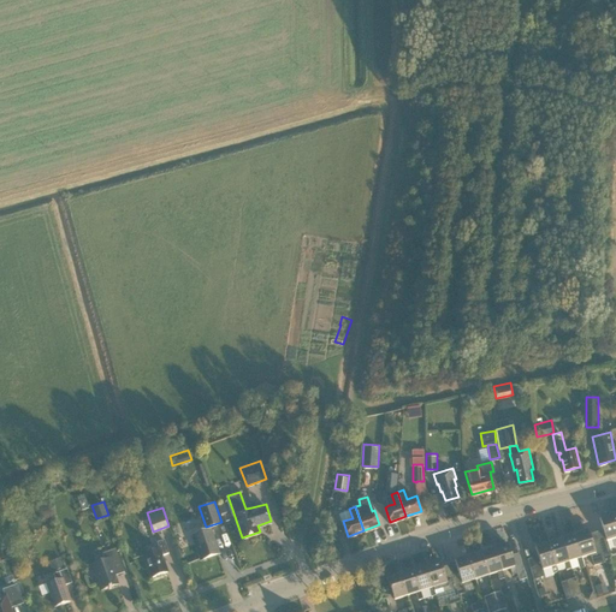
[(349,509),(338,512),(342,522),(343,521),(353,518),(349,509)]
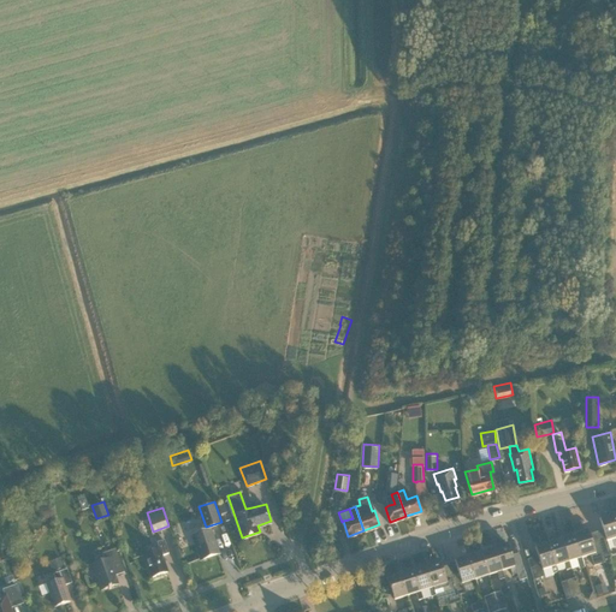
[(615,522),(612,511),(599,516),(603,527),(596,529),(605,559),(606,559),(605,553),(611,552),(606,539),(615,535),(615,536),(615,522)]
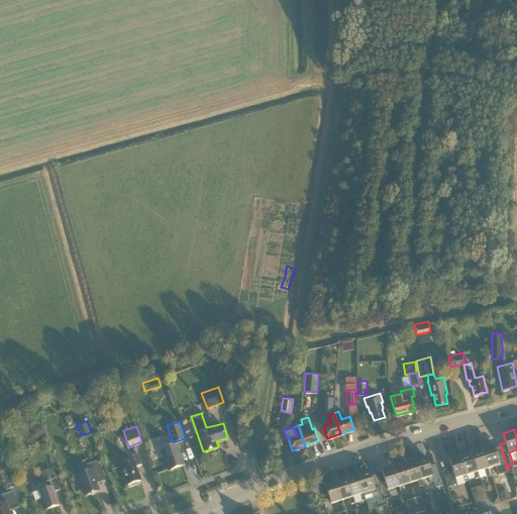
[(162,448),(169,468),(183,463),(177,443),(162,448)]
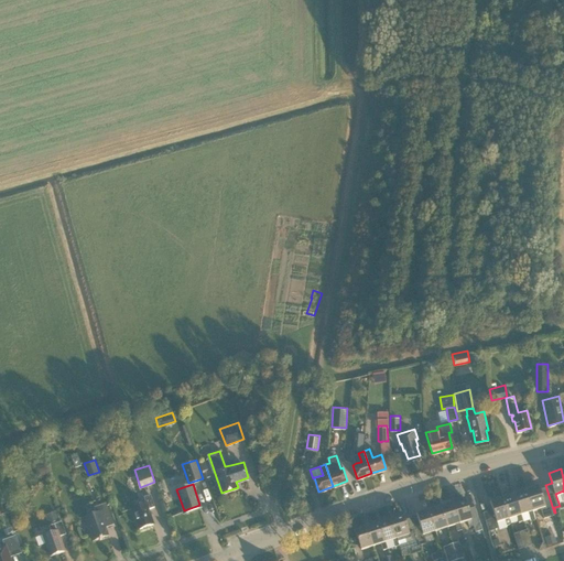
[(554,513),(545,485),(540,487),(539,484),(527,487),(534,514),(535,514),(533,508),(542,506),(544,516),(554,513)]
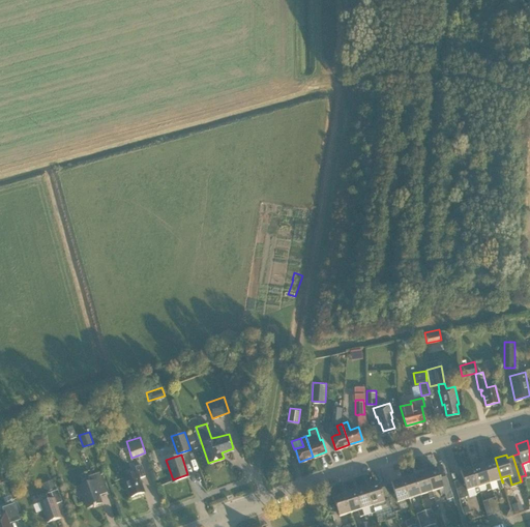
[(497,479),(498,485),(499,488),(503,486),(502,482),(495,458),(483,462),(490,481),(497,479)]
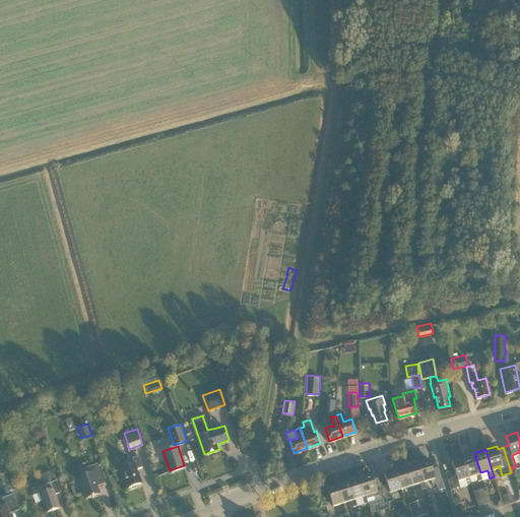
[(482,478),(480,472),(474,453),(463,456),(469,475),(476,473),(478,479),(482,478)]
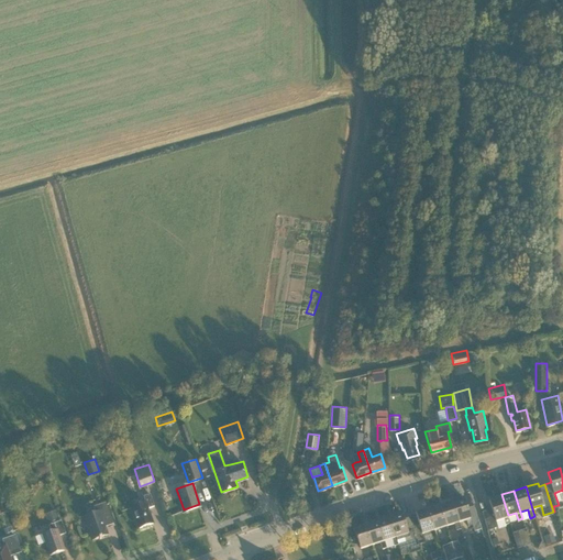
[(131,505),(139,526),(153,520),(147,506),(154,504),(150,492),(143,494),(145,501),(131,505)]
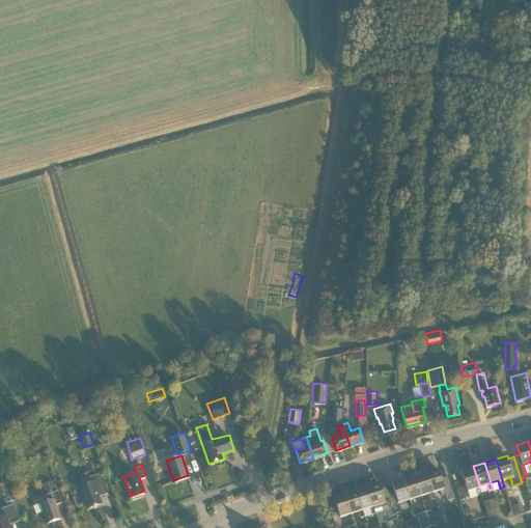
[(479,485),(473,466),(462,470),(464,477),(454,480),(459,498),(470,495),(468,490),(475,488),(477,492),(480,491),(479,485)]
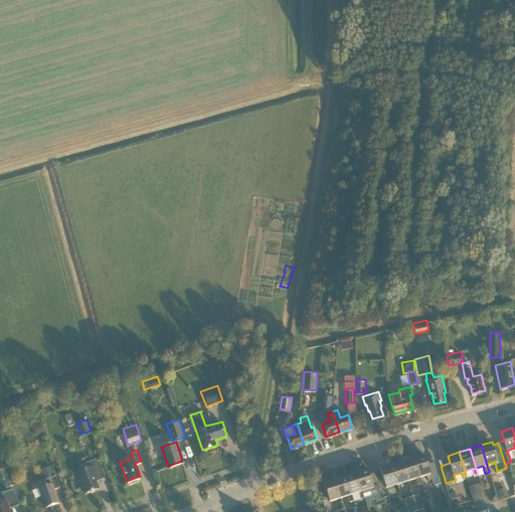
[(427,463),(424,453),(412,457),(419,476),(426,474),(428,479),(432,478),(434,484),(440,482),(434,461),(427,463)]
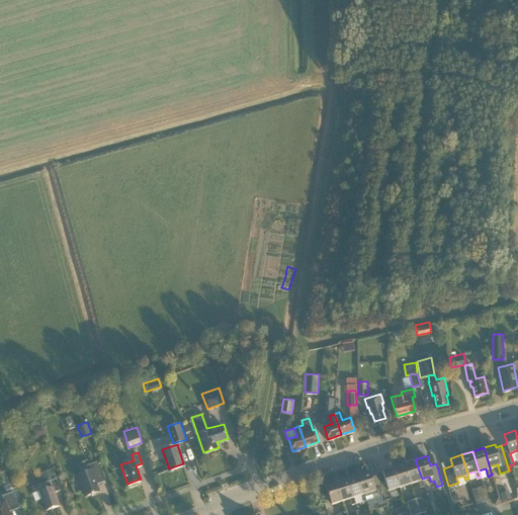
[(102,473),(97,459),(86,463),(88,469),(77,474),(79,481),(80,481),(85,495),(99,490),(94,476),(102,473)]
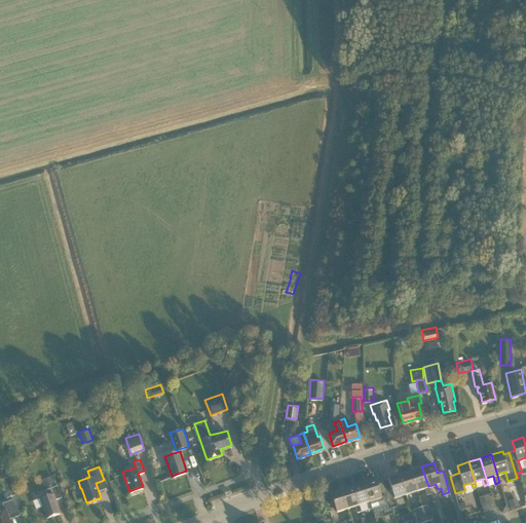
[(428,486),(421,467),(411,470),(416,489),(424,487),(426,493),(430,492),(428,486)]
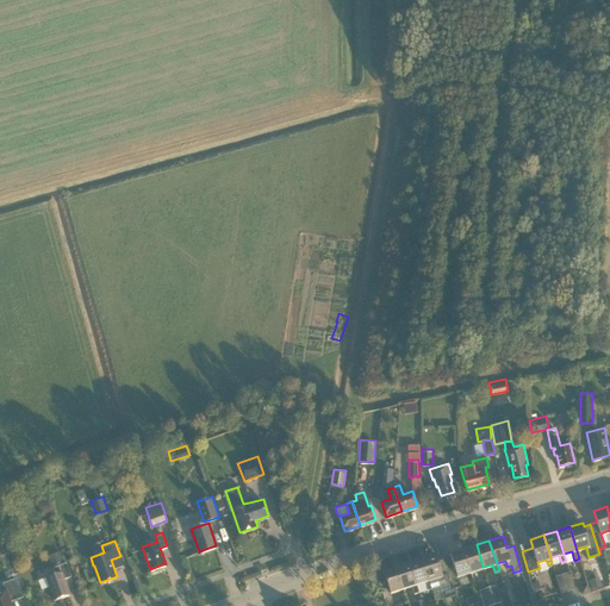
[(471,572),(483,567),(477,544),(464,549),(471,572)]
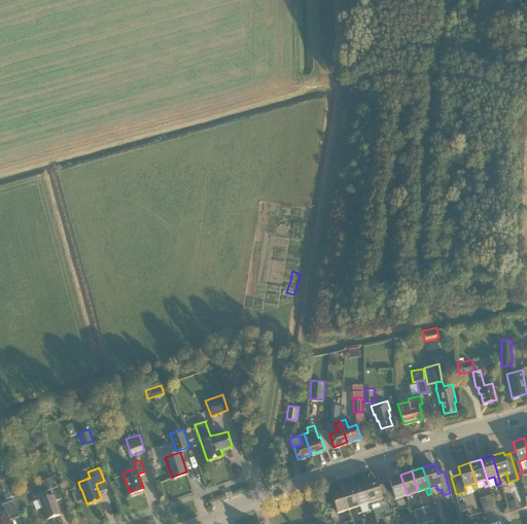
[(44,487),(56,484),(53,475),(41,479),(44,487)]
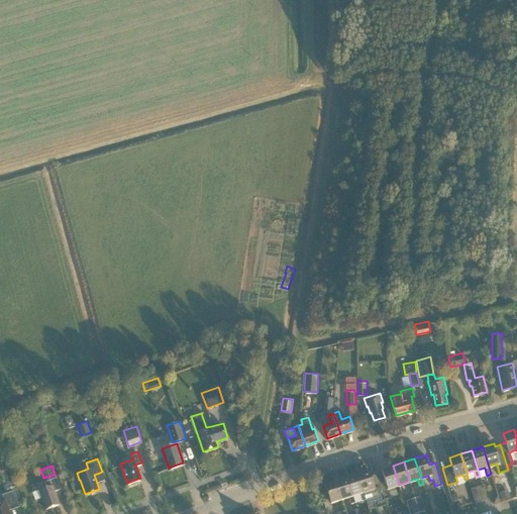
[(399,485),(393,466),(382,469),(382,471),(377,473),(384,495),(390,493),(388,488),(396,486),(397,492),(401,491),(399,485)]
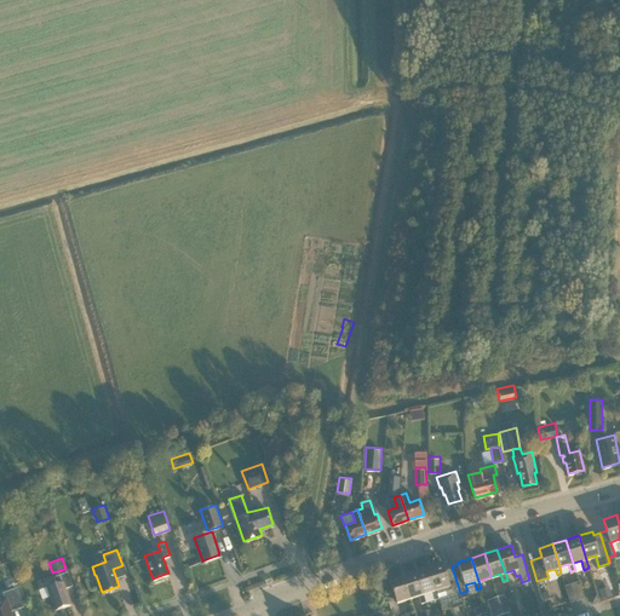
[(436,589),(438,597),(447,594),(451,606),(463,603),(460,593),(452,566),(445,568),(442,562),(429,565),(436,589)]
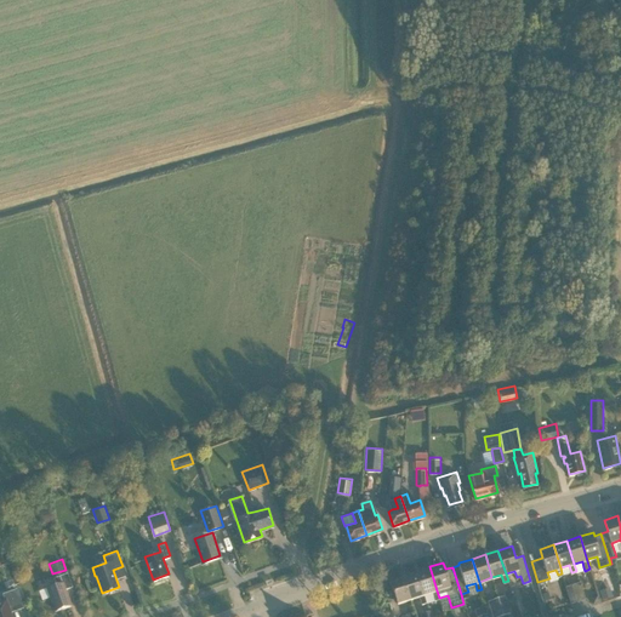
[(416,571),(423,594),(433,592),(436,599),(439,598),(437,590),(429,566),(416,571)]
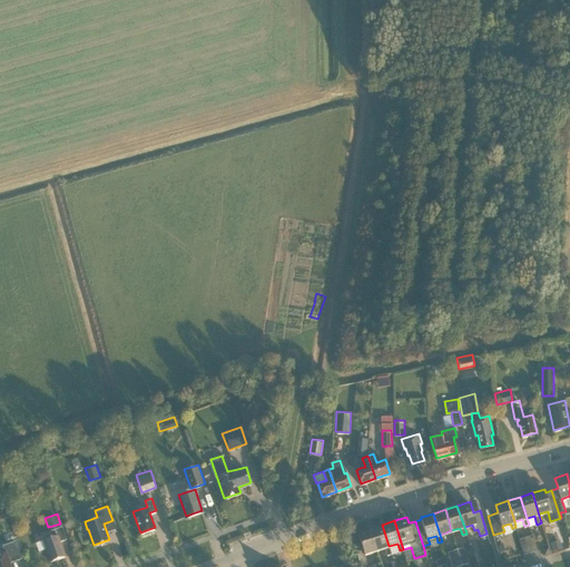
[(67,537),(62,525),(49,529),(52,536),(43,539),(51,559),(65,555),(60,540),(67,537)]
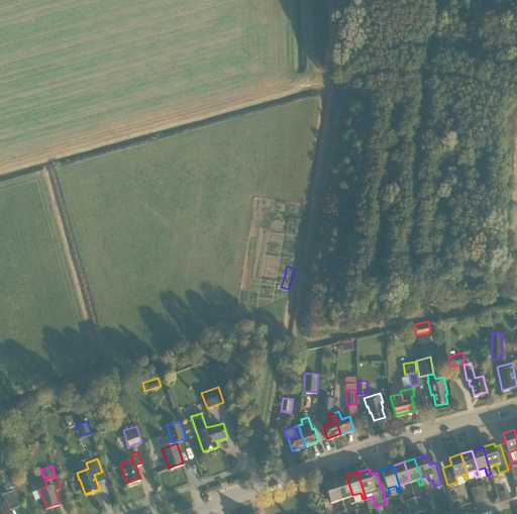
[(354,501),(352,495),(346,476),(335,479),(342,498),(349,496),(351,502),(354,501)]
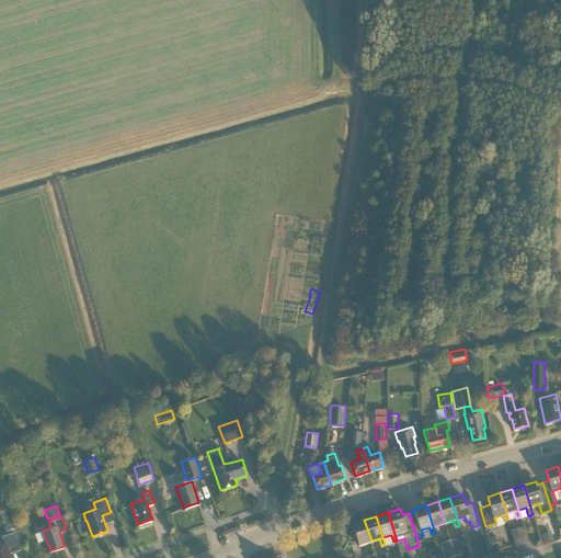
[(359,545),(371,541),(364,520),(352,524),(357,539),(351,542),(355,557),(363,555),(359,545)]
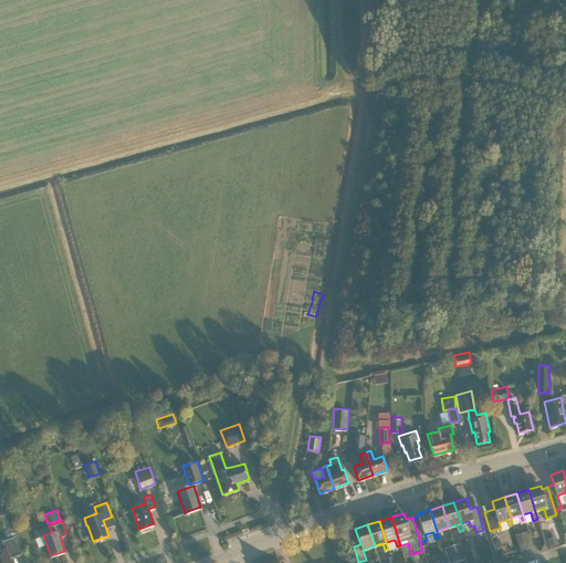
[(520,549),(532,545),(527,530),(515,533),(520,549)]
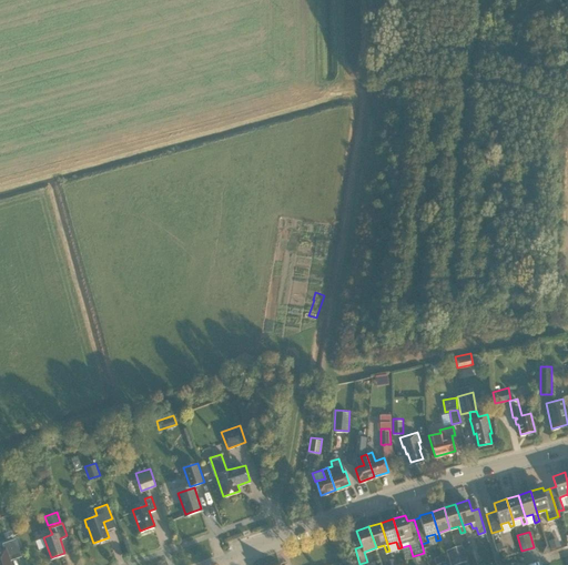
[(0,564),(11,564),(8,554),(20,551),(16,537),(3,542),(6,547),(0,548),(0,564)]
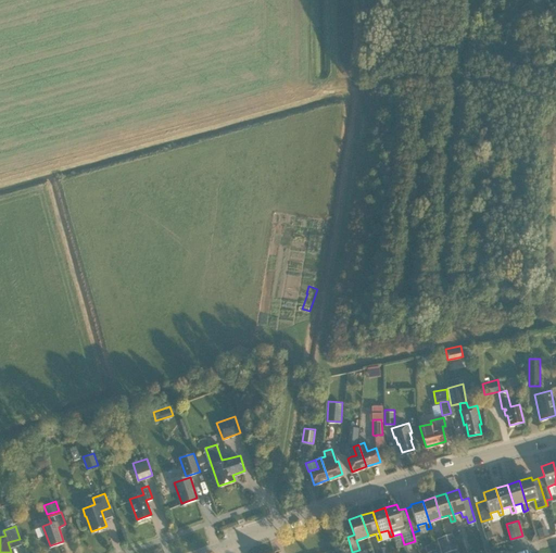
[(548,532),(546,526),(538,529),(540,536),(548,532)]
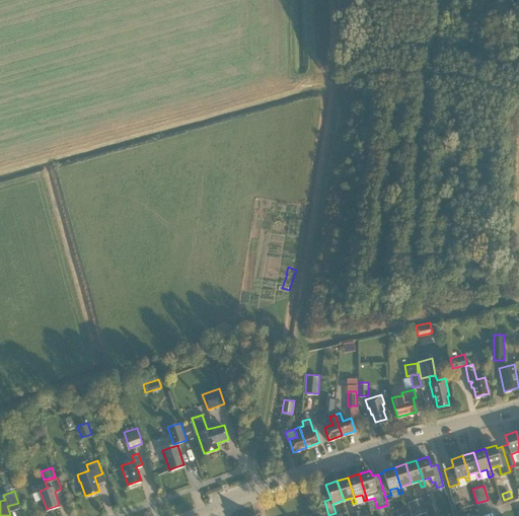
[(493,498),(496,504),(502,502),(500,498),(500,496),(493,498)]
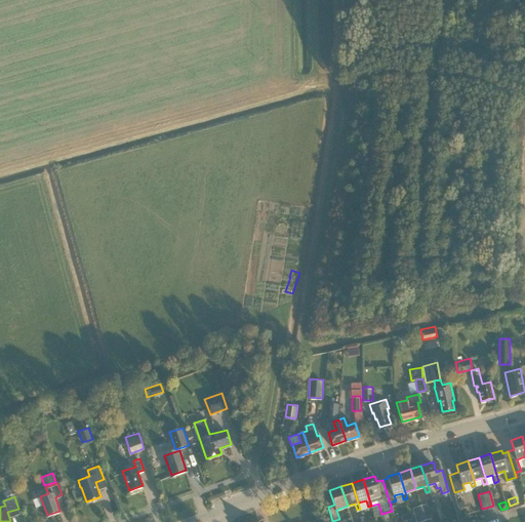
[(425,519),(431,517),(427,503),(420,505),(425,519)]
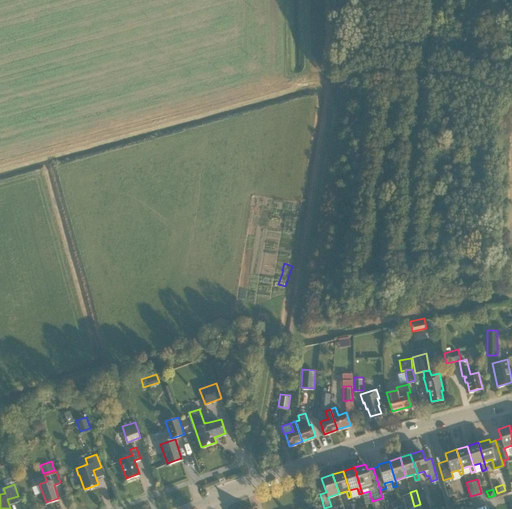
[(408,508),(414,506),(410,492),(404,494),(408,508)]
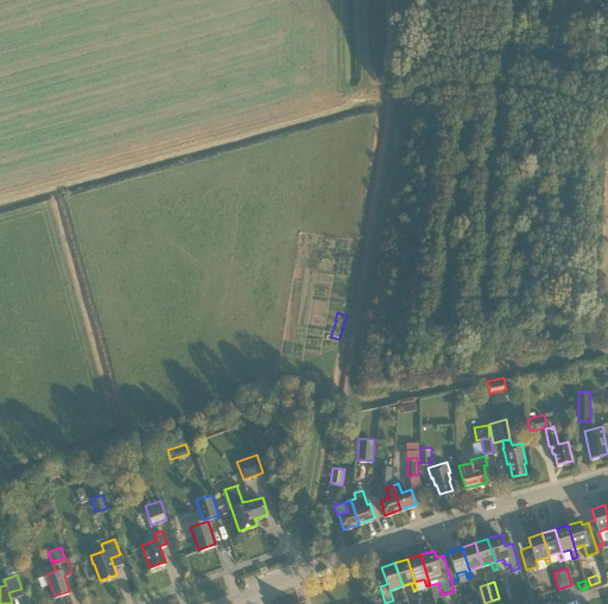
[(464,595),(467,602),(477,598),(475,591),(464,595)]
